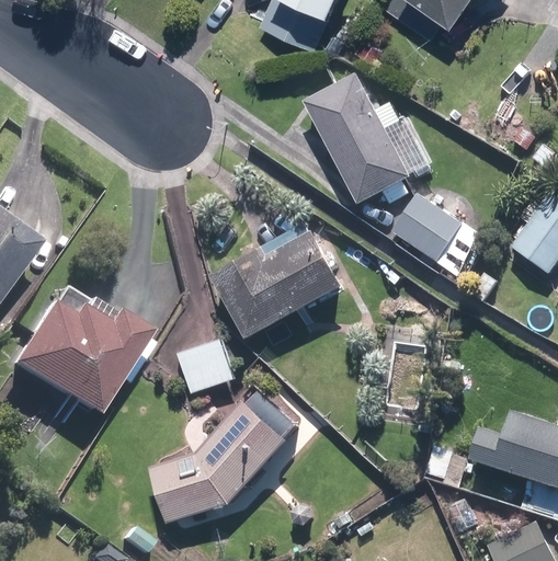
[(275,0),(262,31),(314,55),(338,0),(275,0)]
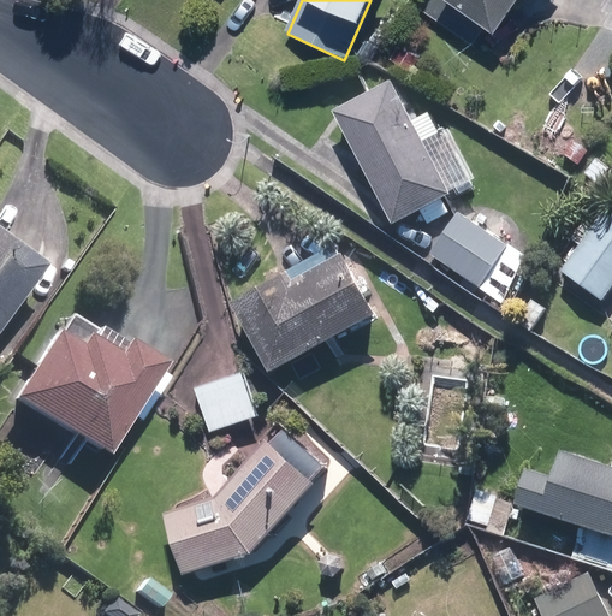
[(427,0),(420,11),(470,46),(487,22),(498,29),(517,0),(427,0)]
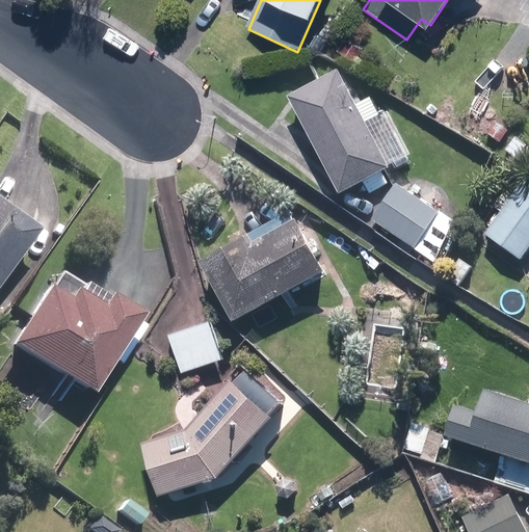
[(335,48),(351,58),(359,47),(342,36),(335,48)]
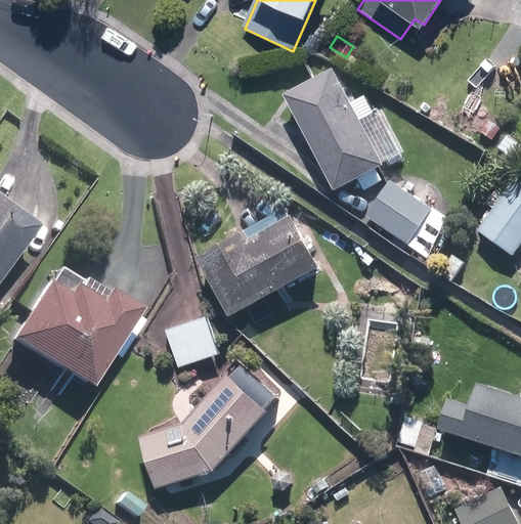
[(281,93),(332,190),(404,153),(382,107),(373,112),(363,94),(349,101),(332,67),(281,93)]
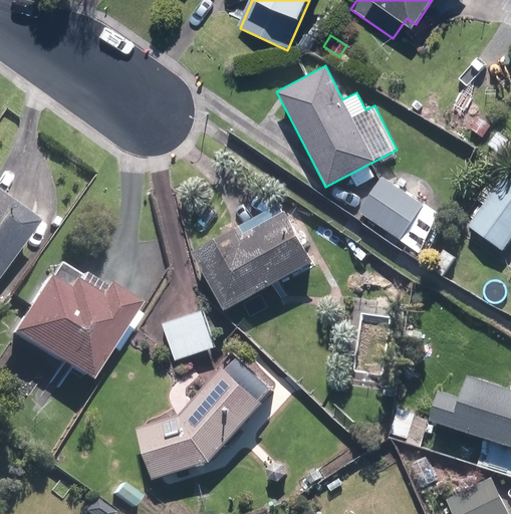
[(472,132),(479,137),(486,127),(479,122),(472,132)]
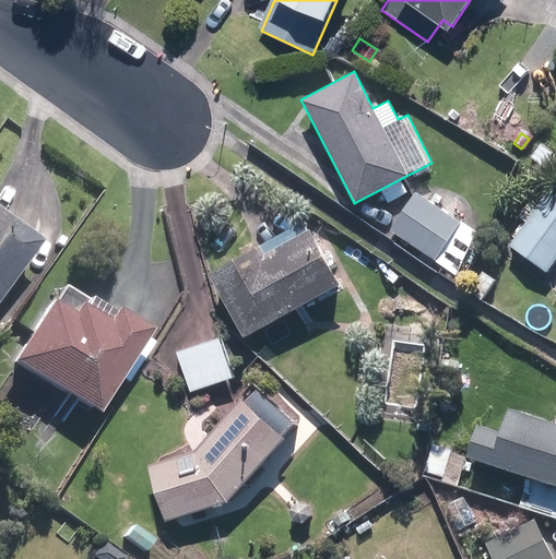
[(528,156),(540,166),(553,152),(540,141),(528,156)]
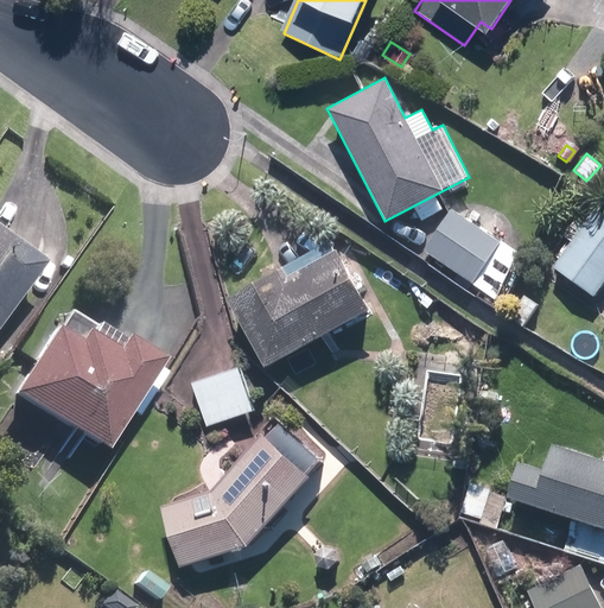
[(551,267),(592,296),(603,278),(603,215),(592,208),(551,267)]
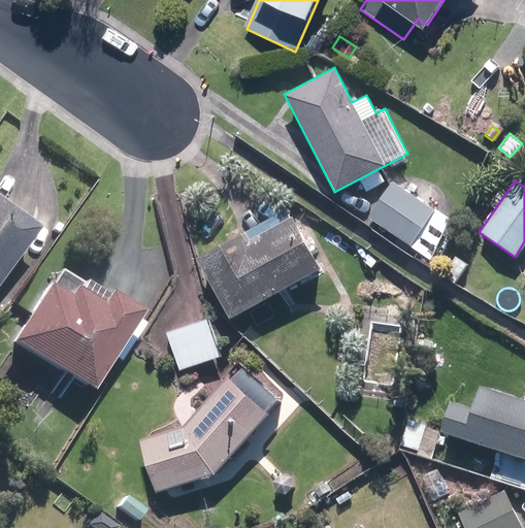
[(406,245),(428,260),(449,220),(393,182),(367,218),(394,236),(390,242),(402,252),(406,245)]
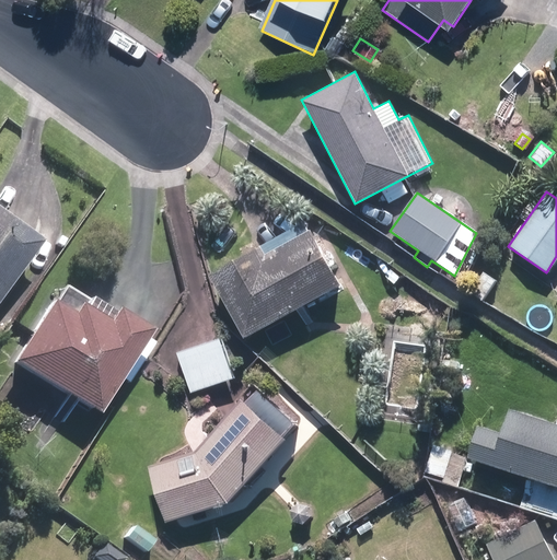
[(0,284),(30,243),(0,221),(0,284)]
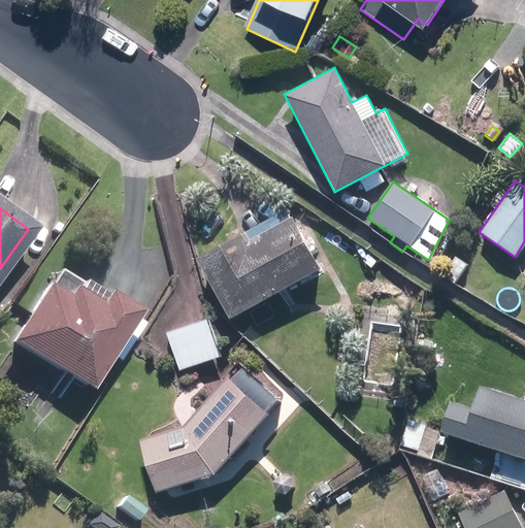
[(197,259),(229,319),(322,269),(292,215),(287,217),(284,210),(242,233),(243,234),(197,259)]
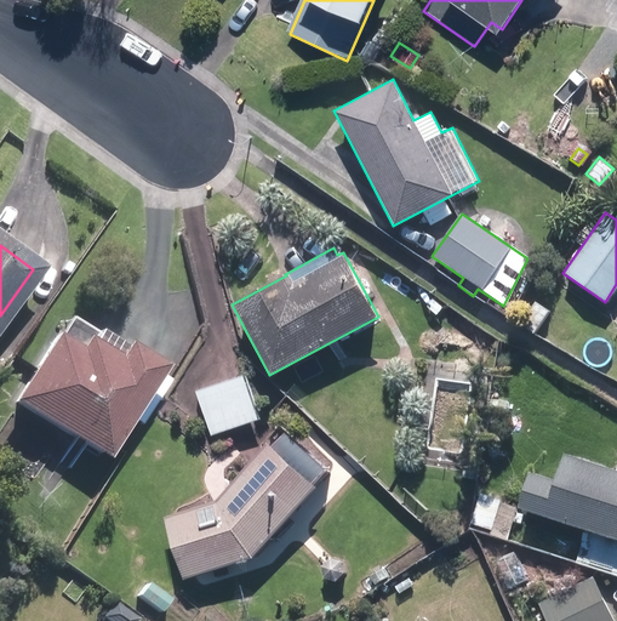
[(518,324),(531,334),(547,312),(535,302),(518,324)]
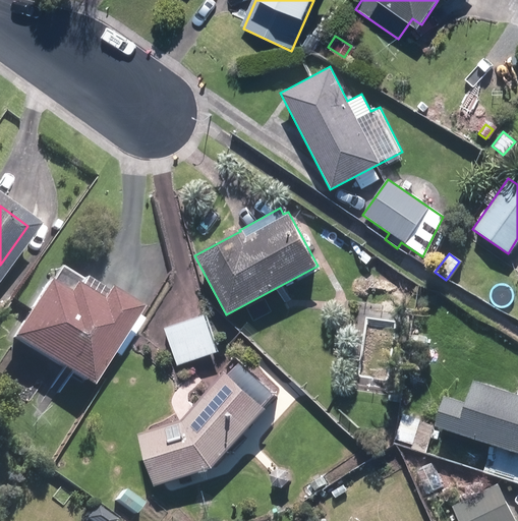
[(1,338),(80,386),(103,348),(114,354),(135,319),(124,311),(127,307),(95,288),(88,300),(61,284),(55,294),(35,282),(1,338)]
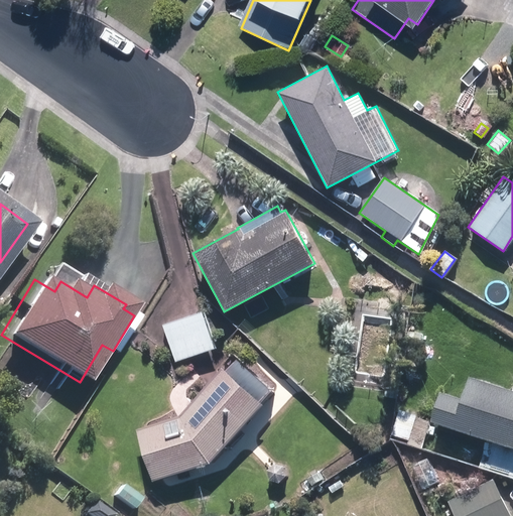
[(161,326),(173,361),(214,348),(201,311),(161,326)]
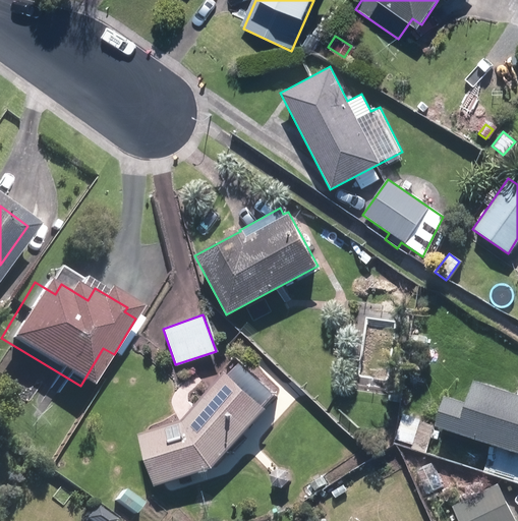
[(408,353),(422,354),(423,335),(409,334),(408,353)]
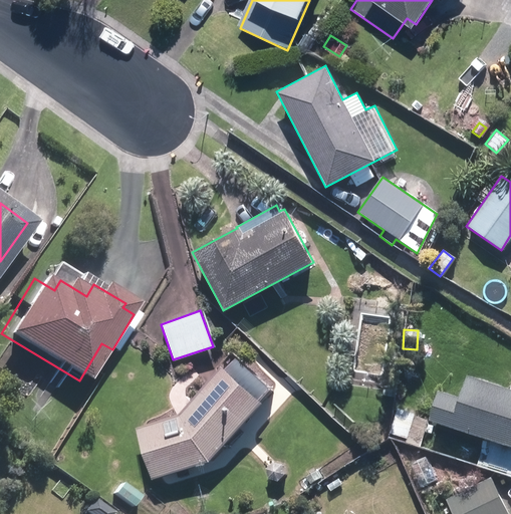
[(138,433),(155,485),(211,468),(265,409),(261,406),(272,394),(237,362),(227,373),(224,371),(180,420),(138,433)]
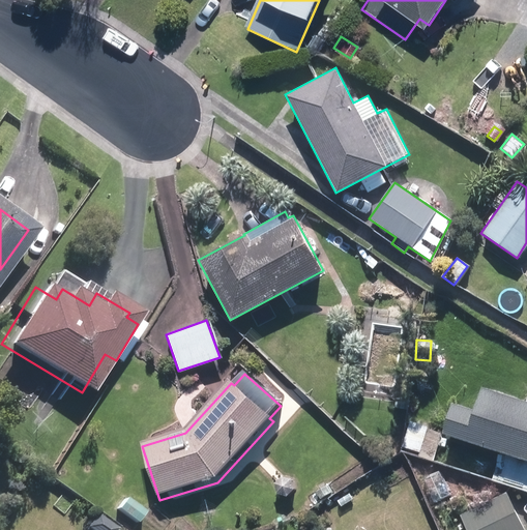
[(490,487),(526,498),(526,406),(484,393),(476,416),(454,409),(444,441),(499,458),(490,487)]
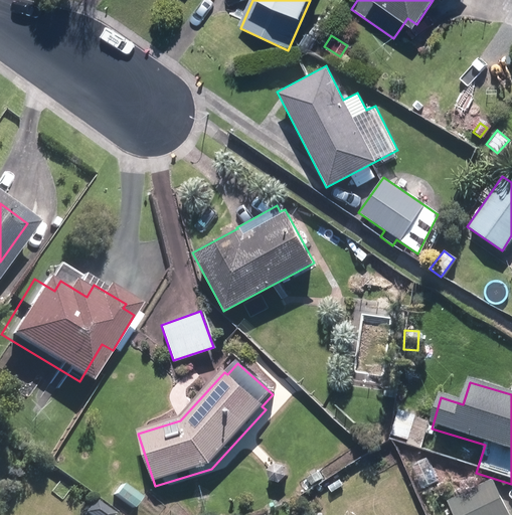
[(388,434),(405,440),(414,414),(396,409),(388,434)]
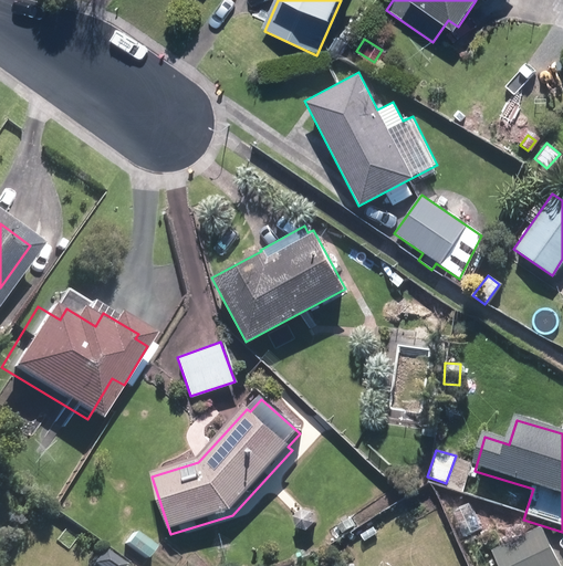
[(450,510),(461,537),(479,531),(467,502),(450,510)]
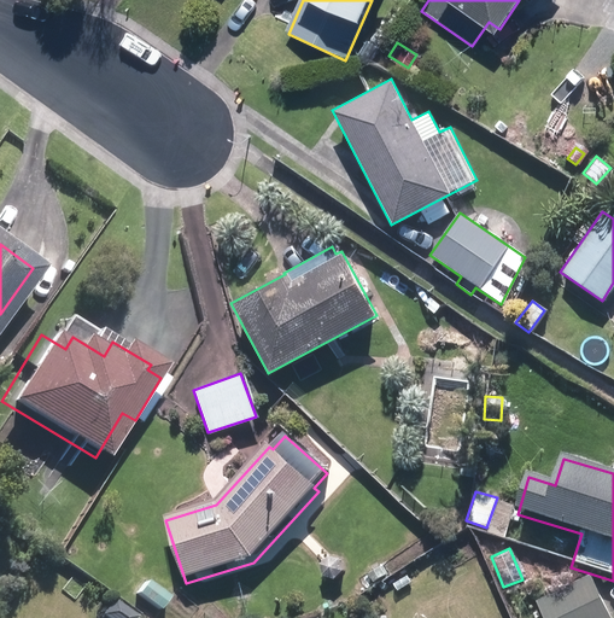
[(320,570),(326,575),(334,575),(339,569),(339,561),(333,557),(326,557),(321,563),(320,570)]
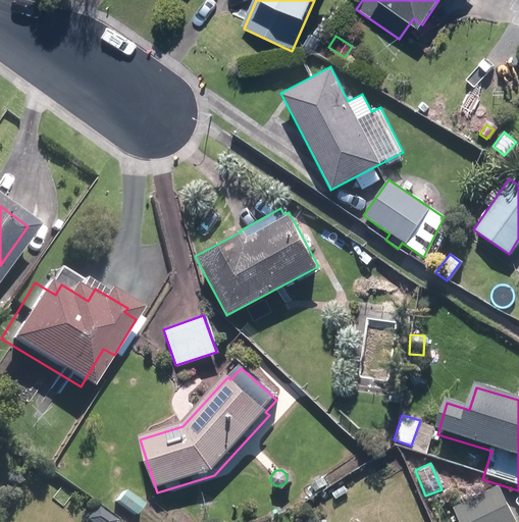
[(515,521),(499,487),(451,511),(456,521),(515,521)]
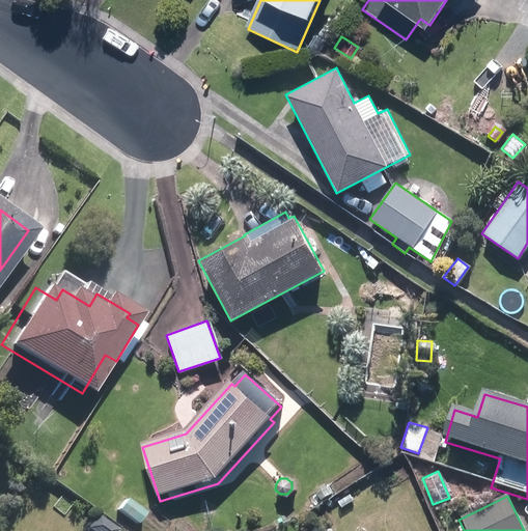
[(116,511),(131,521),(137,511),(122,502),(116,511)]
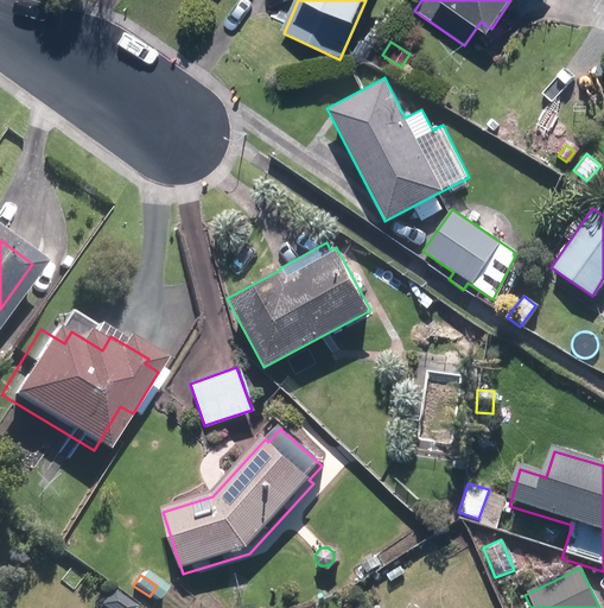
[(91,603),(97,607),(125,607),(127,606),(102,588),(91,603)]
